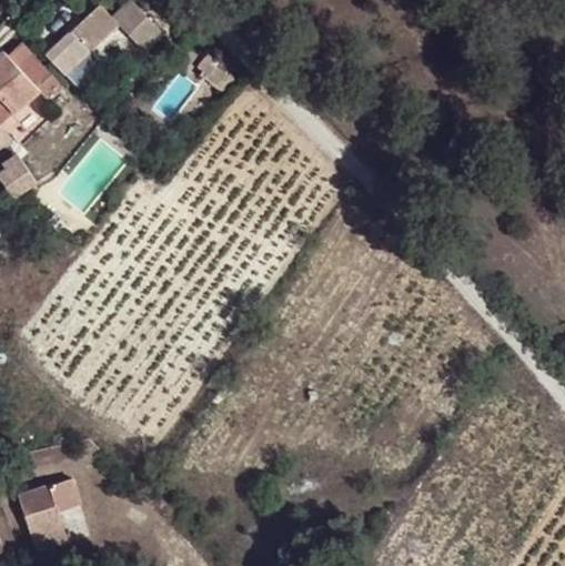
[(99,2),(46,57),(59,70),(82,44),(91,52),(119,23),(145,48),(162,31),(130,0),(128,0),(113,16),(99,2)]
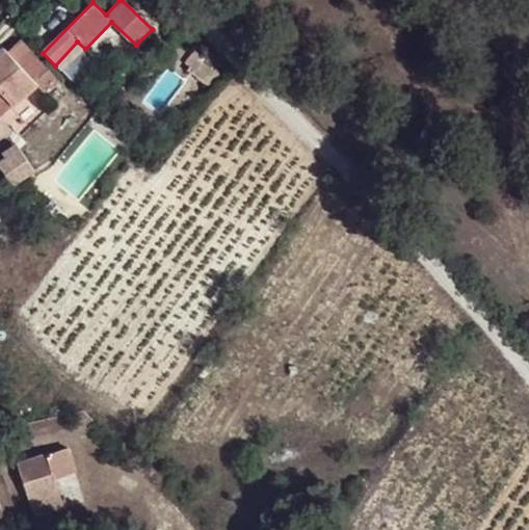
[(0,91),(11,104),(35,83),(0,47),(0,91)]
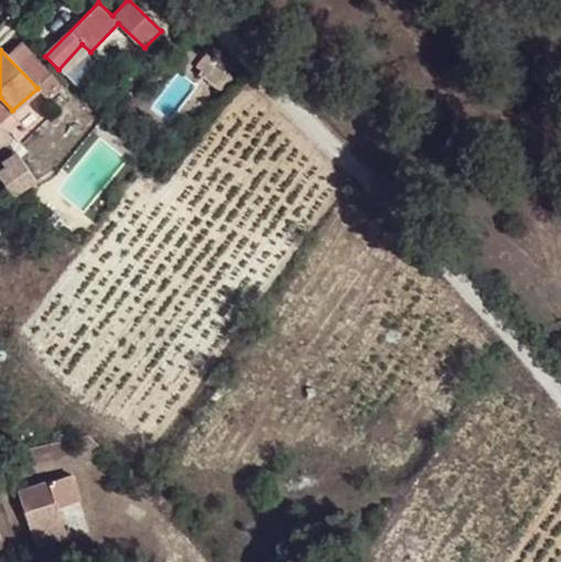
[(198,71),(195,73),(212,88),(227,72),(203,53),(193,66),(198,71)]
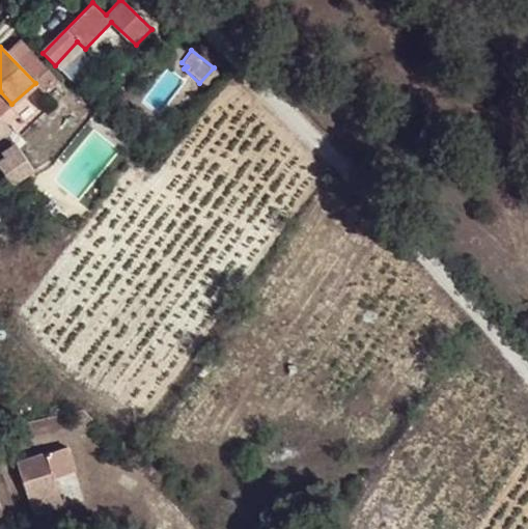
[(0,114),(11,104),(0,91),(0,114)]
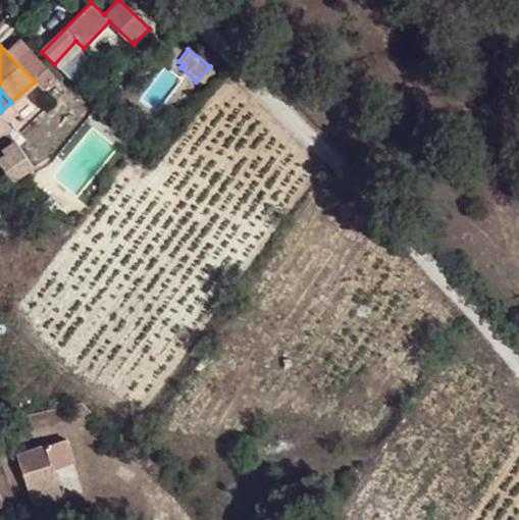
[(7,180),(30,166),(19,150),(0,162),(0,167),(7,180)]
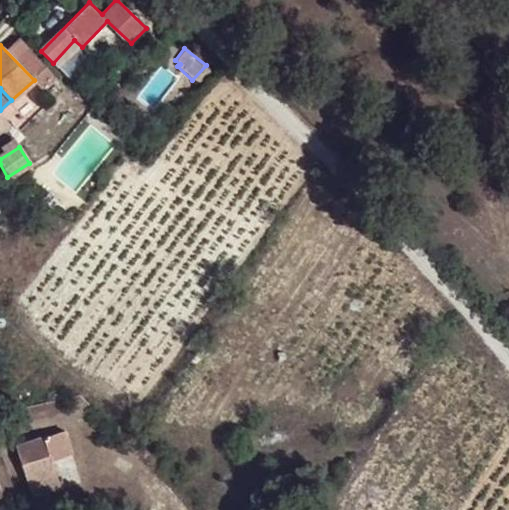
[(44,437),(51,461),(71,456),(63,431),(44,437)]
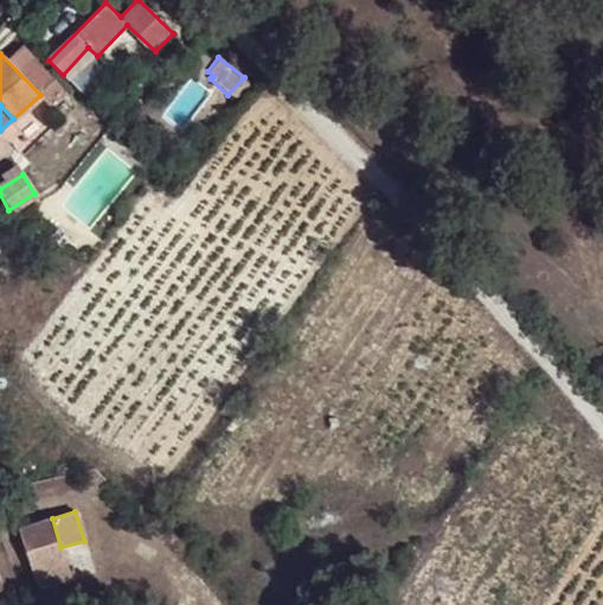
[(70,577),(61,547),(52,518),(18,528),(36,587),(70,577)]
